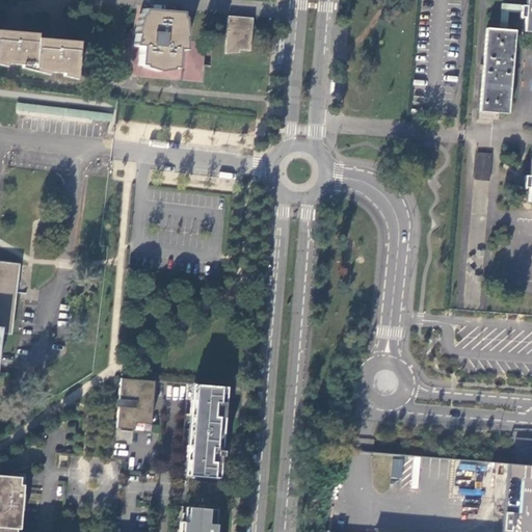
[(525,31),(531,31),(531,0),(527,0),(527,5),(522,4),(521,17),(526,17),(525,31)]
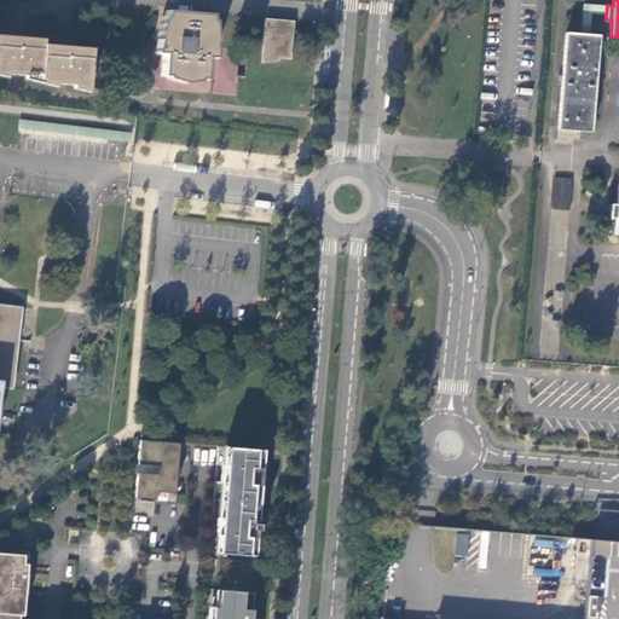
[(602,15),(602,5),(582,4),(579,34),(589,34),(591,15),(602,15)]
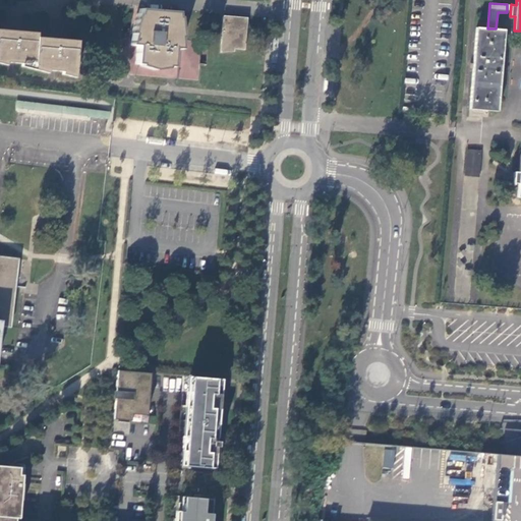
[(170,78),(197,80),(198,70),(206,70),(208,43),(181,41),(183,13),(132,9),(130,26),(126,26),(123,74),(130,74),(170,78)]
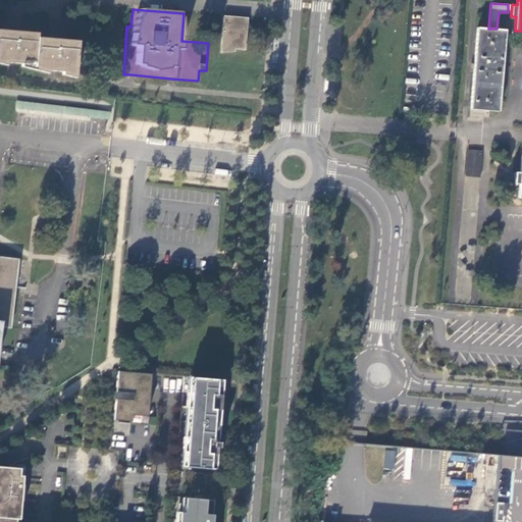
[(248,19),(224,17),(221,53),(235,53),(235,51),(245,52),(248,19)]
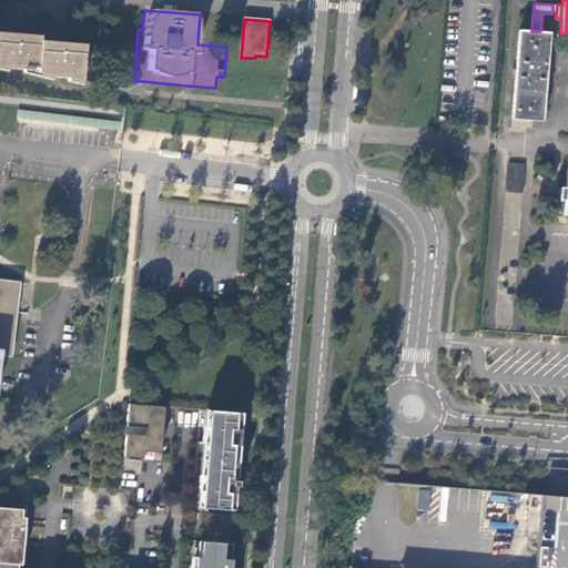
[(540,31),(531,31),(520,30),(514,118),(544,120),(550,32),(540,31)]
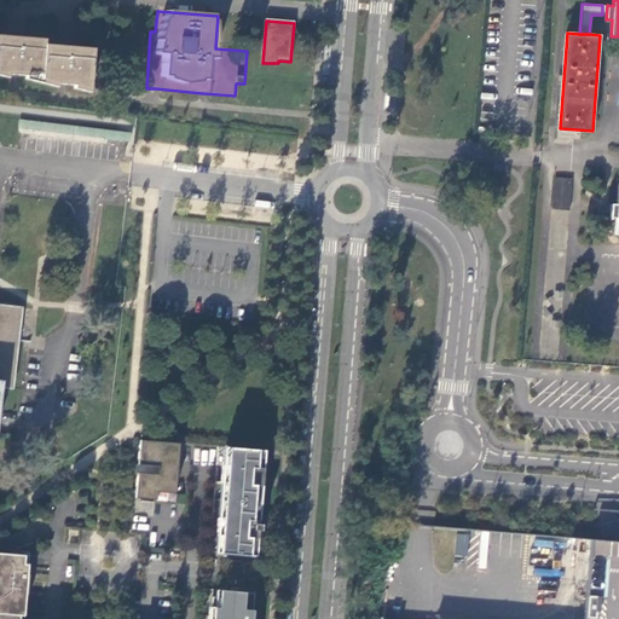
[(41,74),(44,44),(45,39),(16,36),(0,35),(0,76),(6,77),(6,75),(13,76),(25,77),(33,77),(33,73),(41,74)]
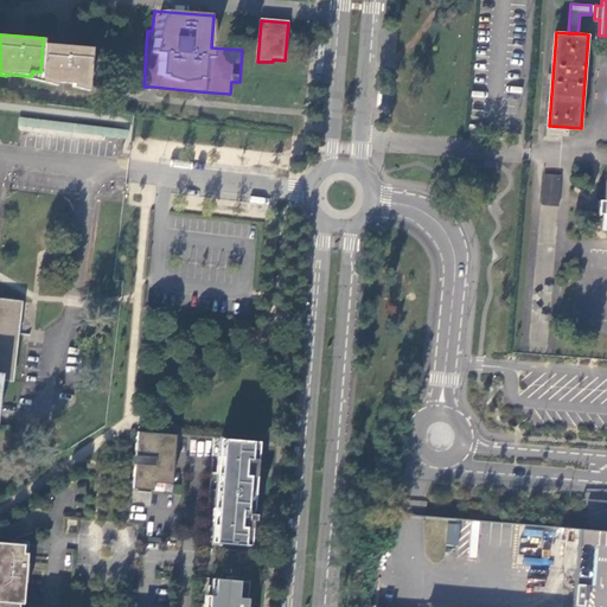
[(25,76),(25,78),(56,87),(56,84),(61,85),(66,87),(68,83),(72,84),(72,87),(89,90),(93,48),(66,45),(43,43),(40,72),(32,71),(32,76),(25,76)]
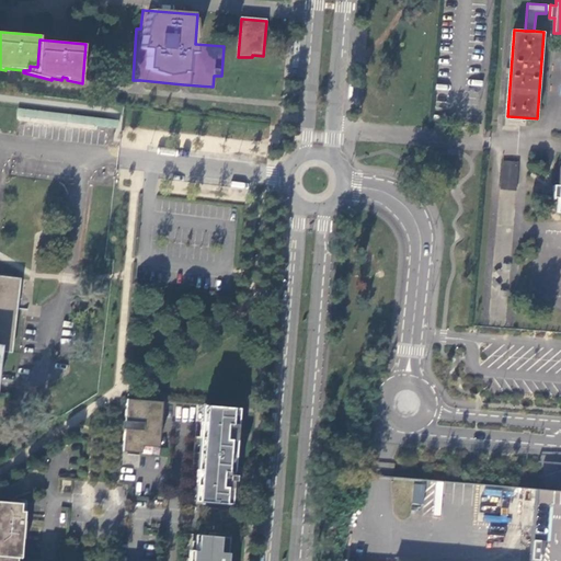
[(116,128),(117,121),(18,109),(18,112),(16,116),(114,128),(116,128)]
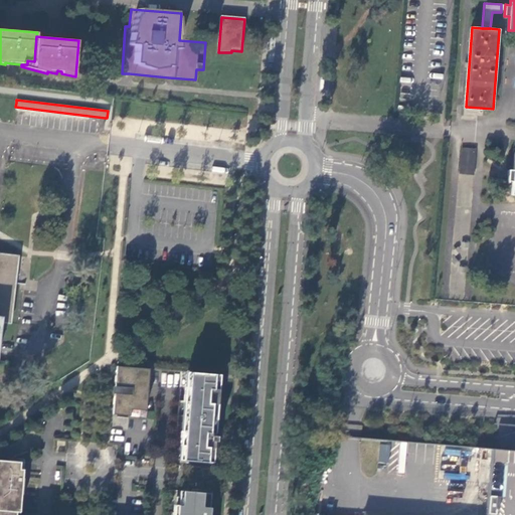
[(475,147),(462,146),(460,172),(473,174),(475,147)]
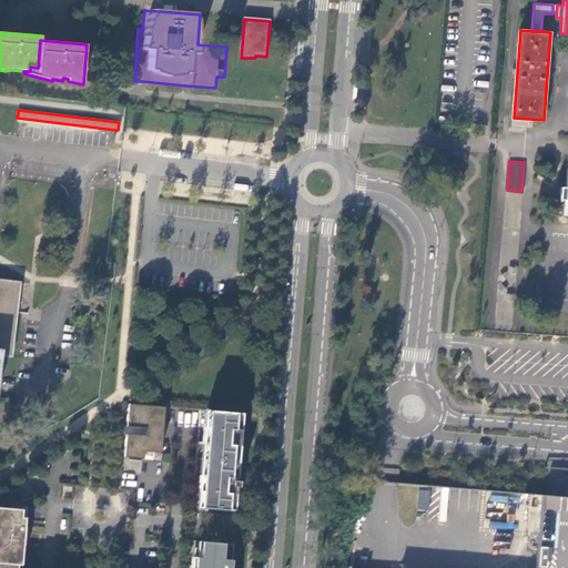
[(0,355),(11,357),(19,282),(0,279),(0,355)]
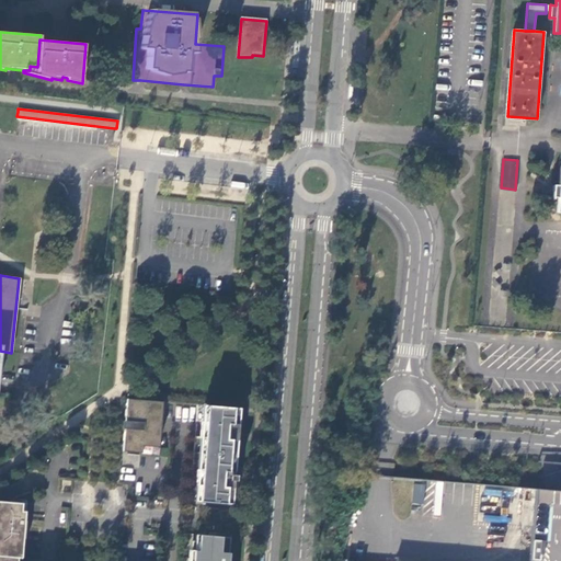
[(162,402),(127,399),(123,451),(158,455),(162,402)]
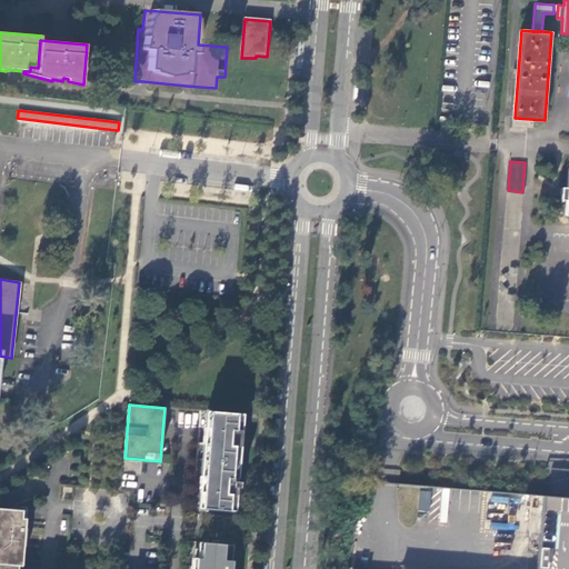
[(200,411),(199,428),(205,428),(203,443),(197,443),(192,508),(235,511),(236,495),(236,490),(229,490),(229,487),(239,488),(239,482),(233,481),(233,479),(238,479),(240,447),(235,446),(235,438),(241,439),(241,438),(240,438),(241,431),(242,415),(200,411)]
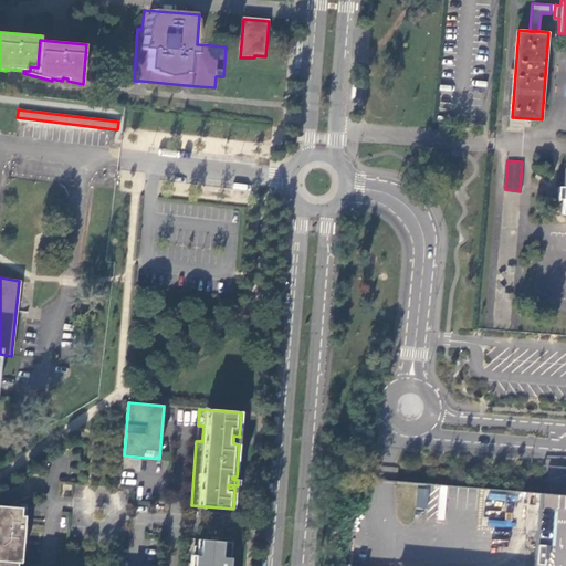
[(431,488),(418,486),(416,509),(430,510),(431,488)]
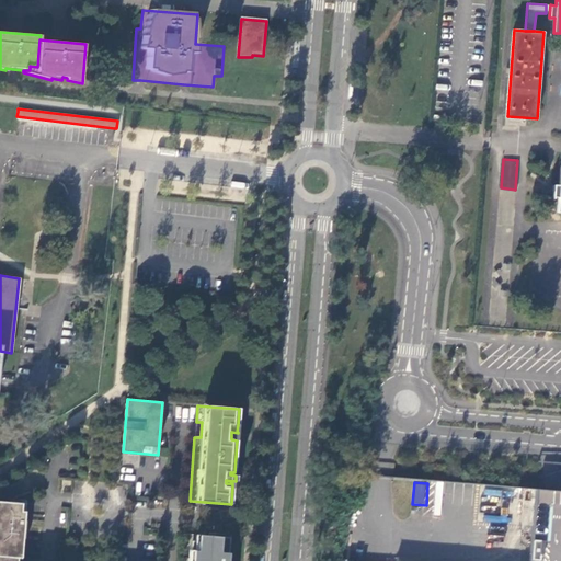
[(560,560),(560,491),(536,490),(531,542),(530,552),(530,556),(529,560),(560,560)]
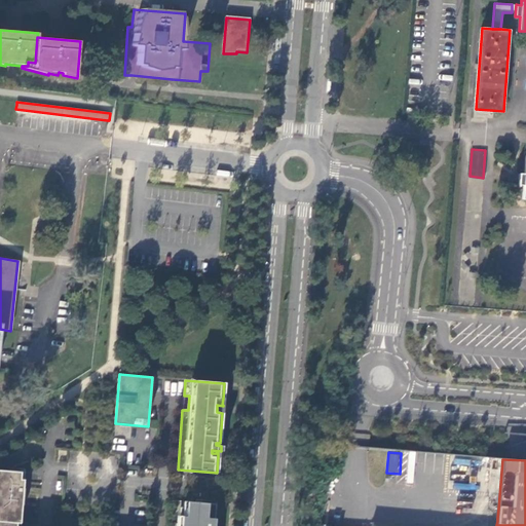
[(15,525),(16,523),(20,523),(23,486),(19,486),(20,472),(0,470),(0,525),(15,525)]
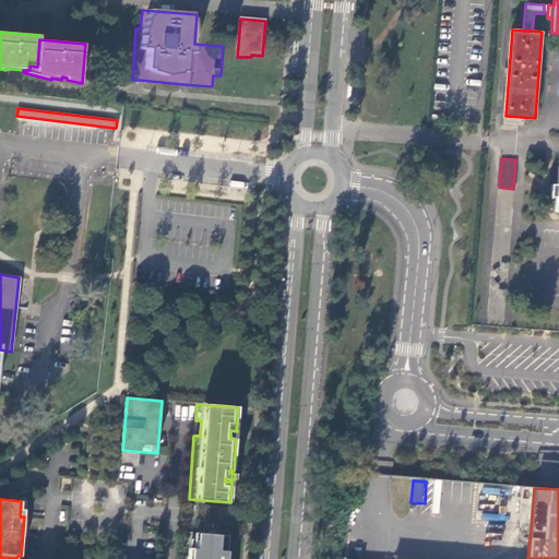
[(225,558),(228,535),(185,532),(181,558),(225,558)]
